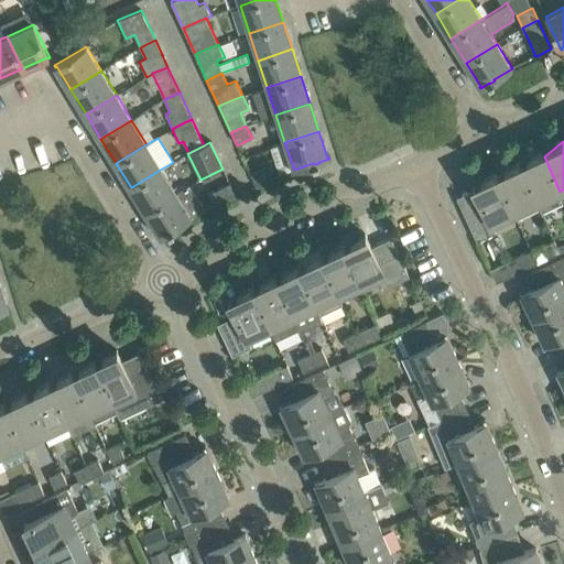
[(563,201),(560,192),(544,156),(542,152),(521,166),(537,203),(541,212),(563,201)]
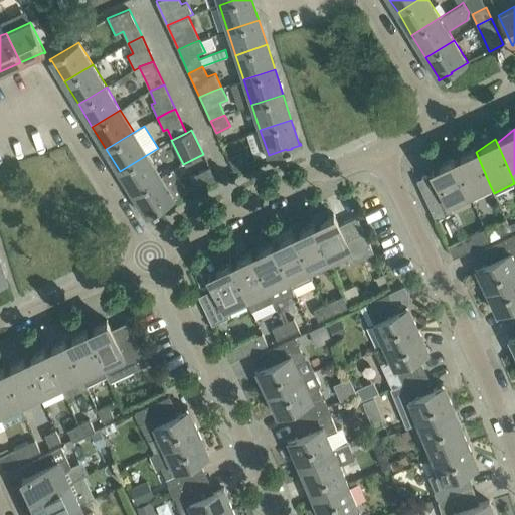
[(490,185),(476,152),(474,148),(455,162),(470,194),(490,185)]
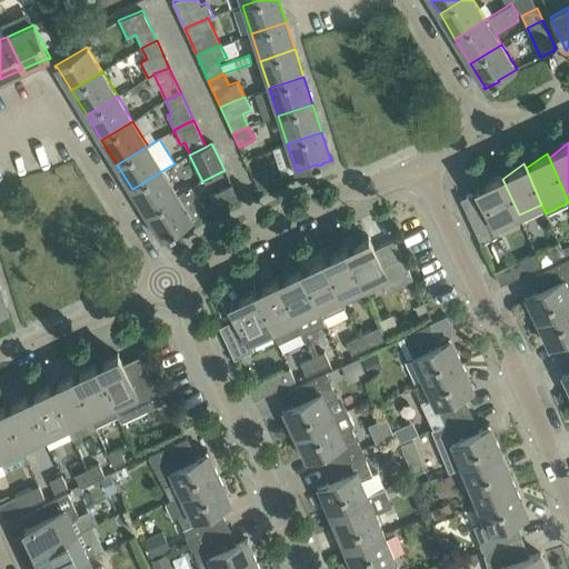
[(267,168),(252,175),(259,188),(273,181),(267,168)]
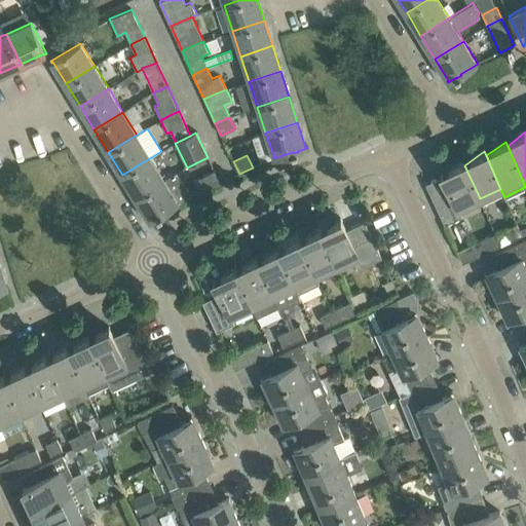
[(176,172),(164,179),(151,157),(122,175),(137,197),(177,174),(176,172)]
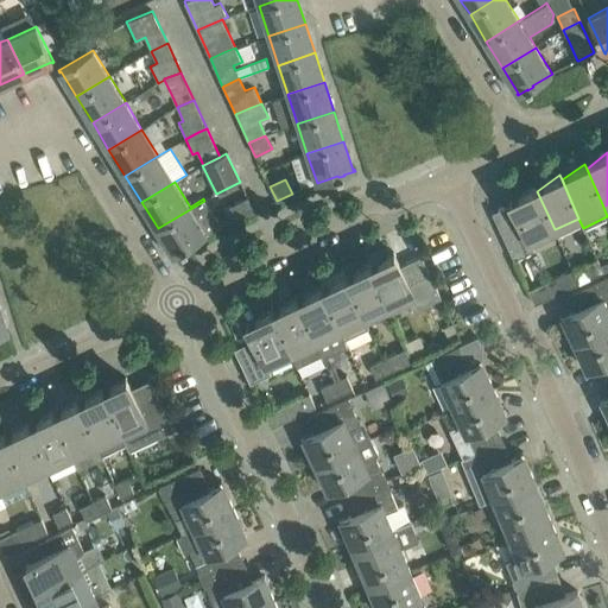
[(555,229),(537,191),(534,187),(513,203),(511,200),(510,201),(521,223),(501,233),(514,260),(534,251),(531,241),(555,229)]
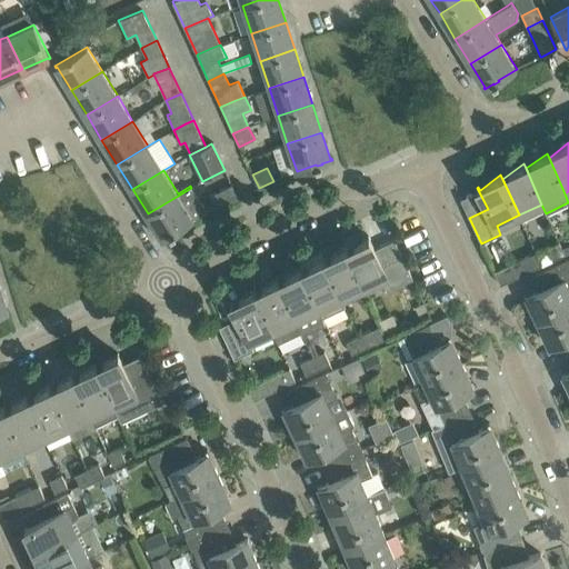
[(210,197),(216,209),(238,198),(232,186),(210,197)]
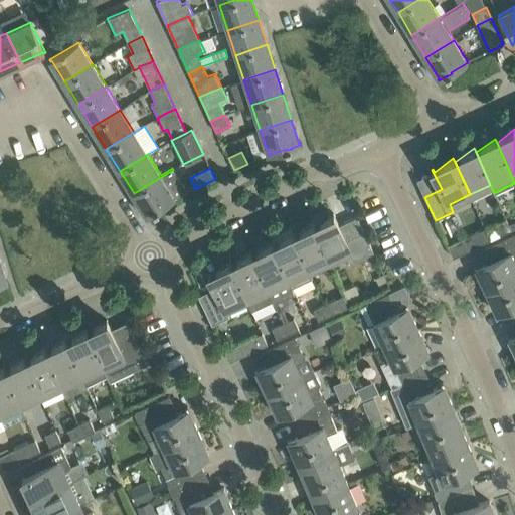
[(175,199),(187,192),(173,170),(134,193),(147,215),(146,215),(146,216),(155,211),(155,212),(160,209),(159,208),(175,199)]
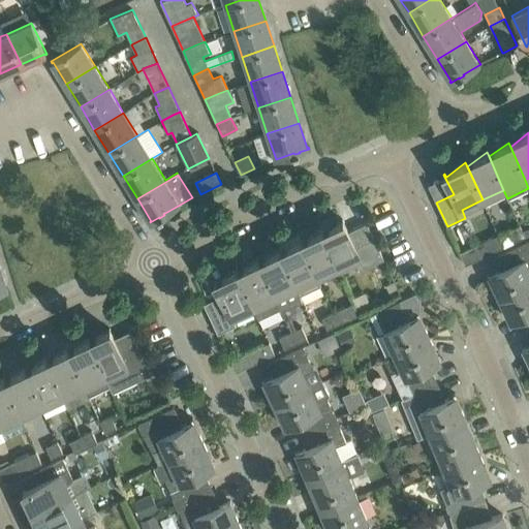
[(359,257),(363,266),(363,267),(383,257),(367,222),(348,231),(343,220),(323,234),(321,229),(321,230),(338,267),(359,257)]
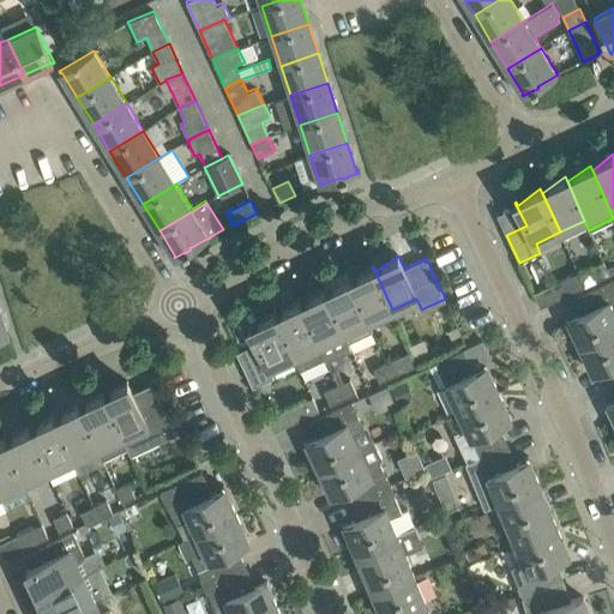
[(603,260),(590,268),(596,281),(609,275),(603,260)]
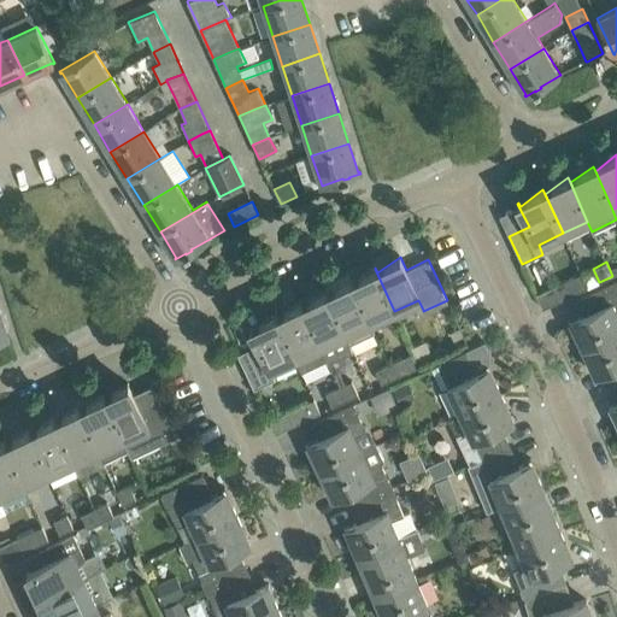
[(370,323),(394,311),(375,269),(352,285),(351,280),(350,281),(370,323)]
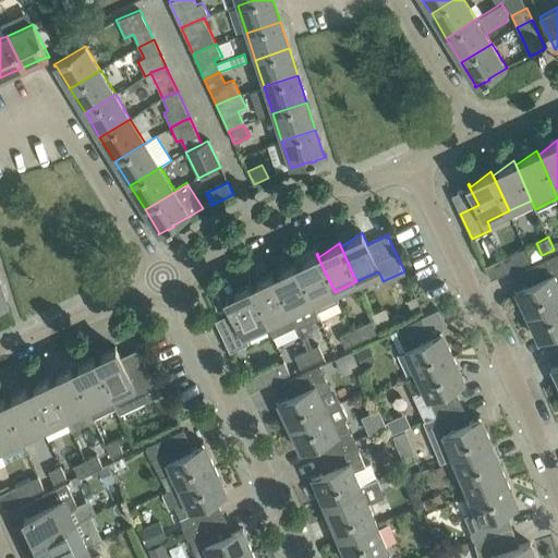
[(490,279),(532,259),(525,247),(485,266),(490,279)]
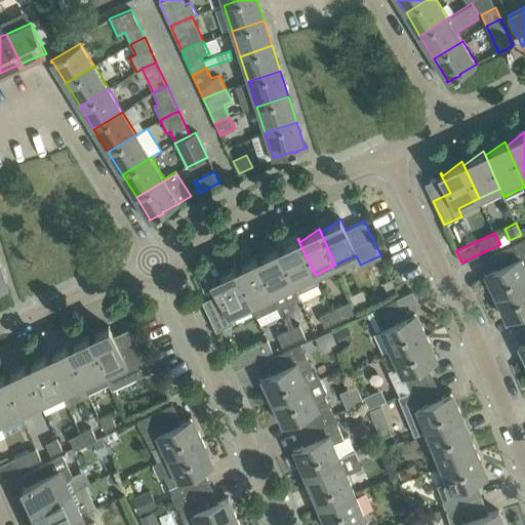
[(277,248),(276,248),(297,293),(319,283),(315,275),(297,239),(279,251),(277,248)]
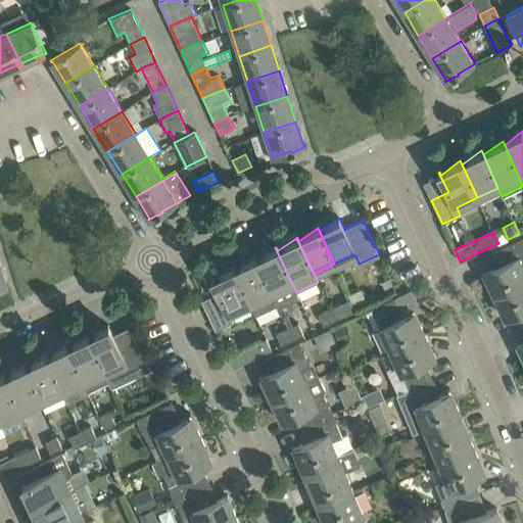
[(493,295),(522,281),(522,266),(522,265),(522,264),(522,239),(522,238),(488,253),(489,254),(495,267),(485,272),(484,270),(482,270),(493,295)]
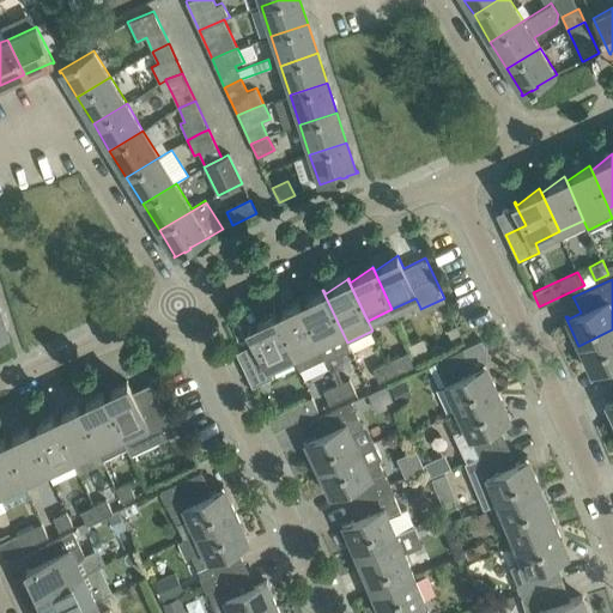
[(326,362),(351,350),(322,290),(301,305),(298,301),(298,302),(325,359),(326,362)]
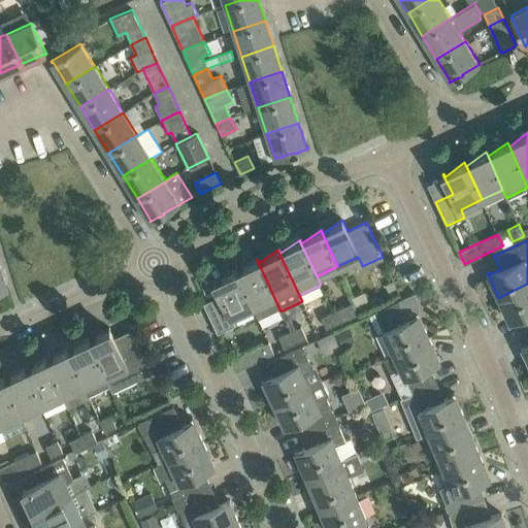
[(236,269),(235,269),(253,306),(259,319),(279,309),(257,260),(237,273),(236,269)]
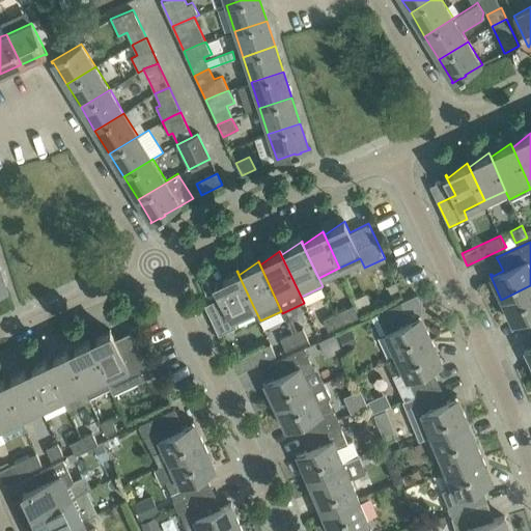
[(0,269),(0,292),(6,291),(8,290),(8,289),(6,289),(0,269)]
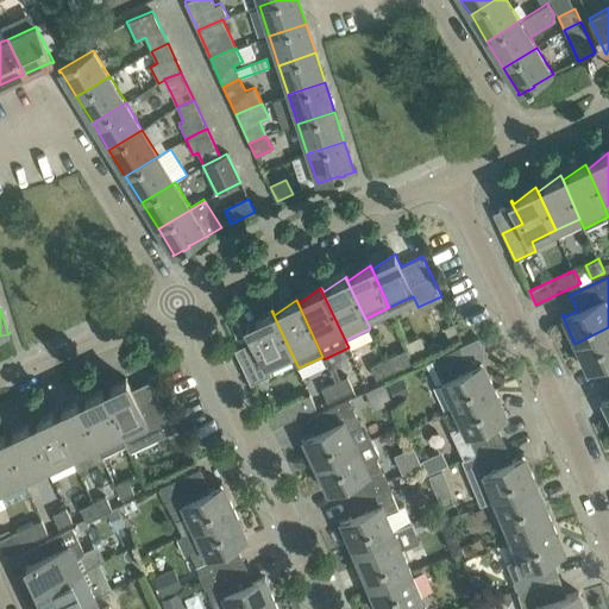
[(268,364),(292,353),(271,311),(250,326),(249,325),(248,325),(255,340),(234,350),(251,384),(271,375),(268,364)]
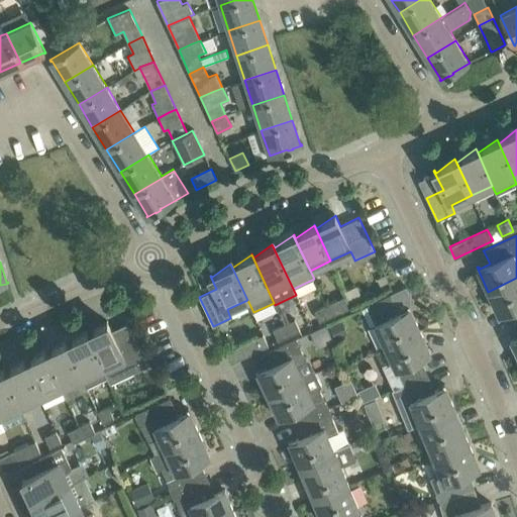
[(386,275),(377,279),(381,286),(389,282),(386,275)]
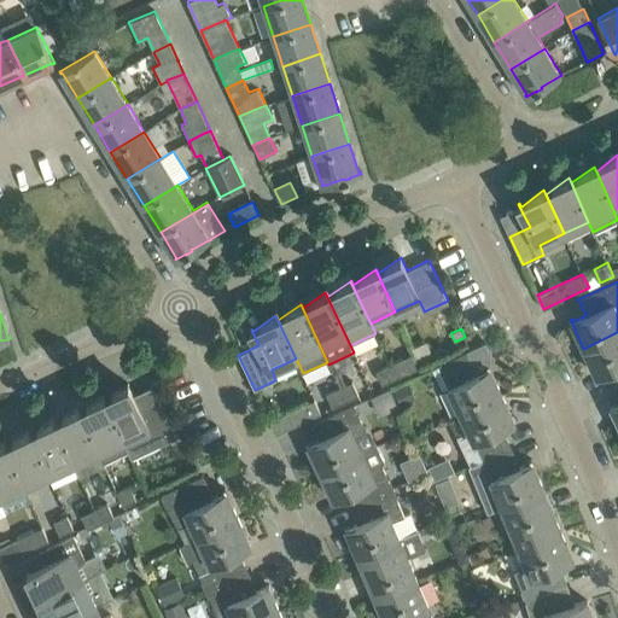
[(617,384),(617,383),(617,332),(583,349),(592,367),(593,366),(596,375),(610,369),(617,384)]
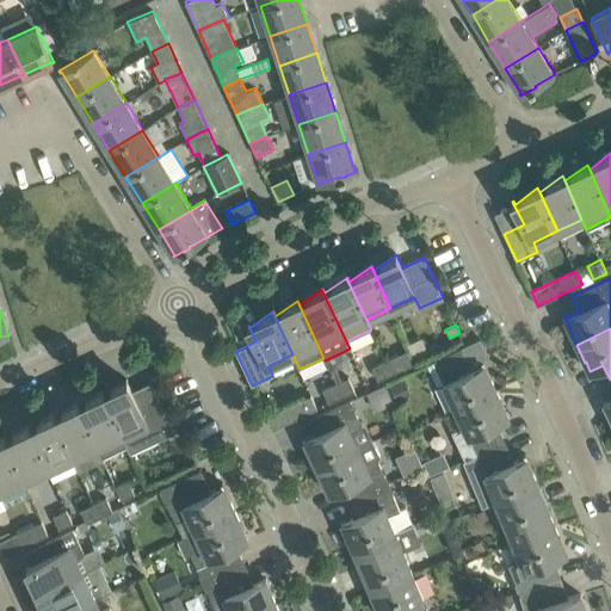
[(440,357),(433,360),(433,362),(434,362),(443,381),(456,409),(497,390),(483,360),(481,362),(482,365),(471,370),(461,349),(462,349),(461,347),(440,357)]
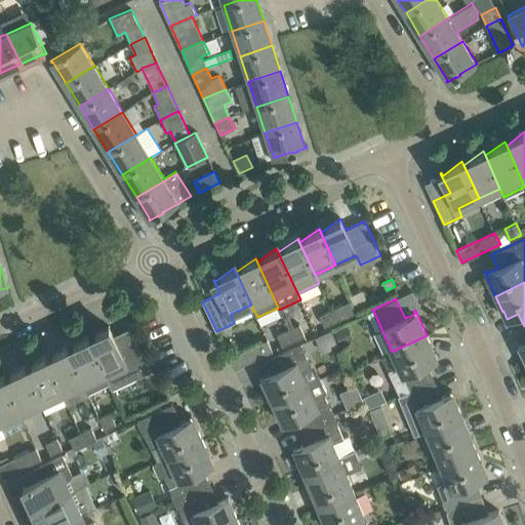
[(341,305),(330,310),(335,322),(348,316),(341,305)]
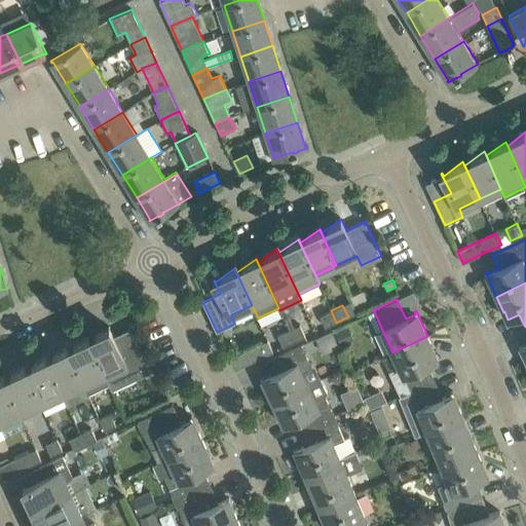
[(321,315),(326,327),(336,323),(331,310),(321,315)]
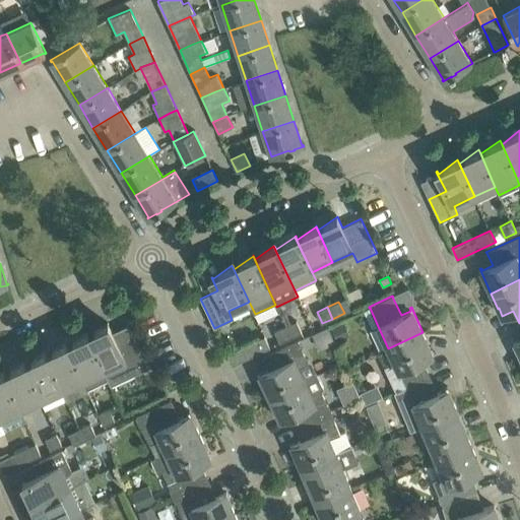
[(302,332),(297,321),(285,326),(290,337),(302,332)]
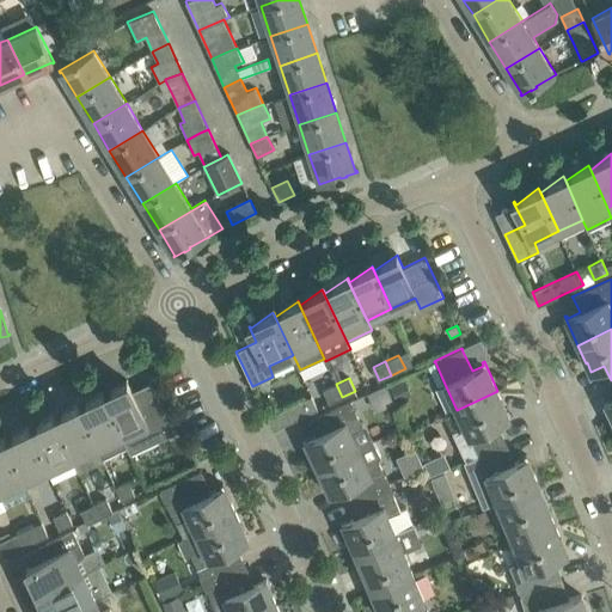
[(405,379),(391,386),(397,402),(412,395),(405,379)]
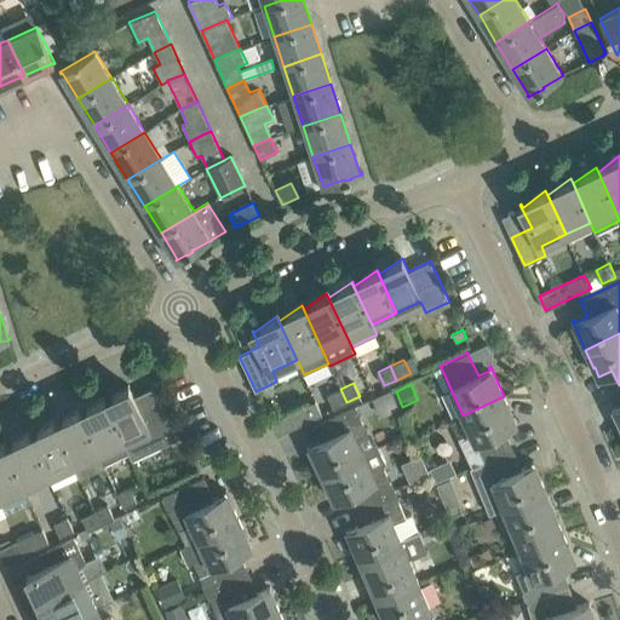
[(136,401),(128,385),(105,402),(128,453),(132,459),(132,457),(155,446),(156,448),(172,441),(160,415),(166,413),(156,391),(136,401)]
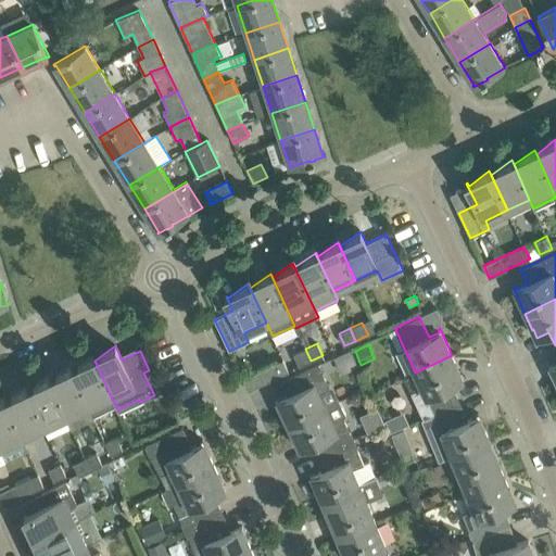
[(300,367),(311,361),(305,349),(293,354),(300,367)]
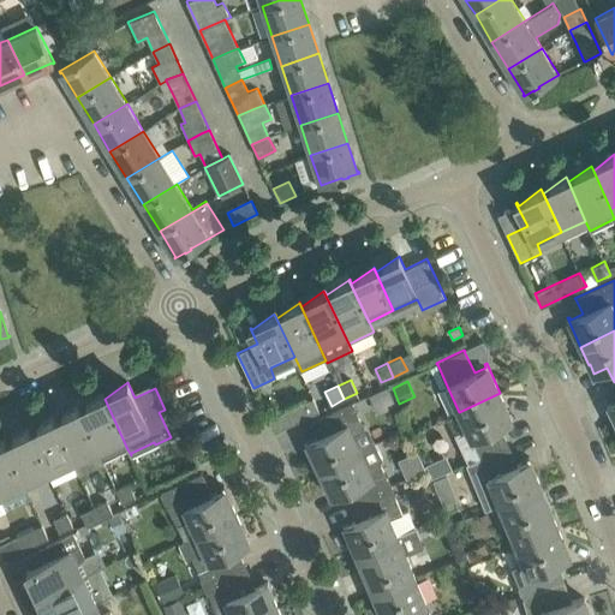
[(388,386),(369,394),(378,413),(396,405),(388,386)]
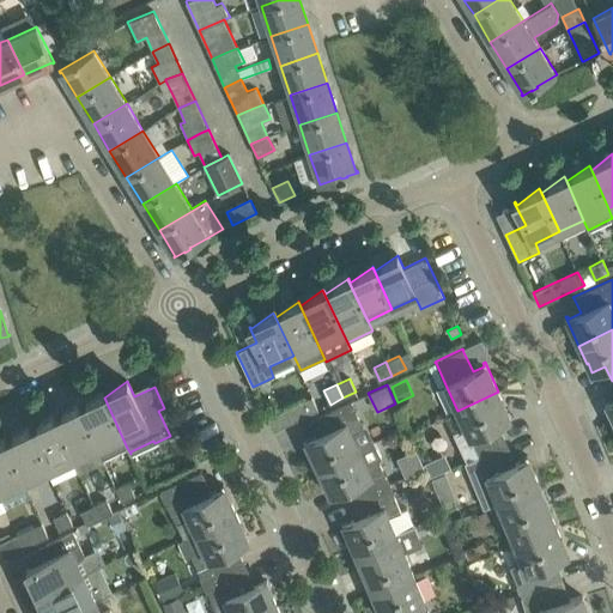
[(466,428),(454,434),(466,462),(478,456),(505,444),(497,424),(510,418),(507,410),(498,392),(457,411),(466,428)]
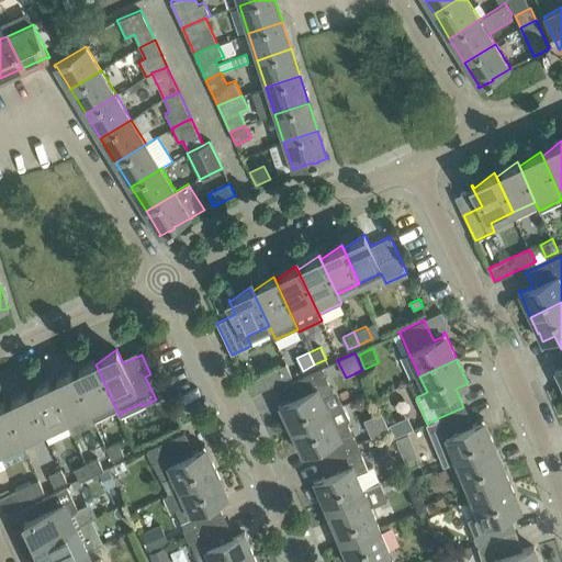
[(74,374),(89,411),(94,420),(116,411),(96,364),(94,360),(74,374)]
